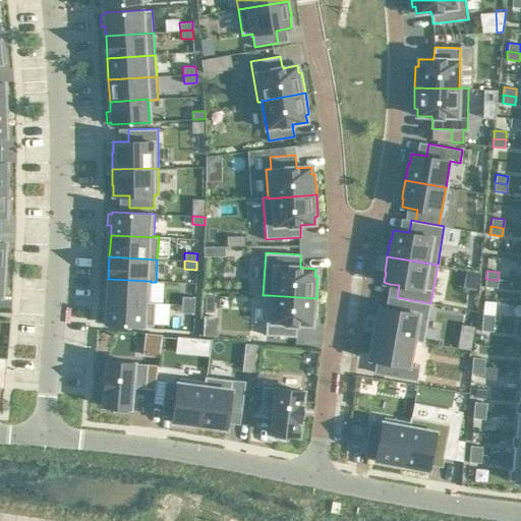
[(108,279),(107,300),(150,303),(150,301),(151,282),(151,281),(108,279)]
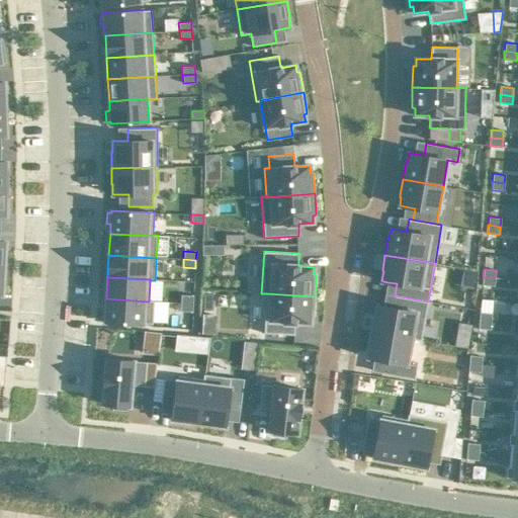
[(483,277),(482,285),(495,286),(495,278),(483,277)]
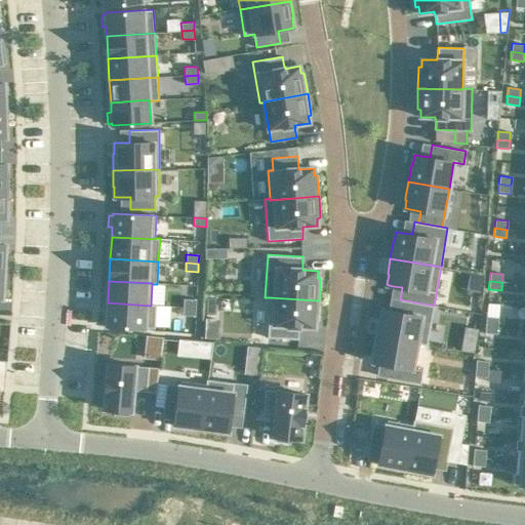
[(270,297),(268,337),(298,339),(299,328),(299,327),(315,327),(315,323),(318,323),(319,300),(270,297)]
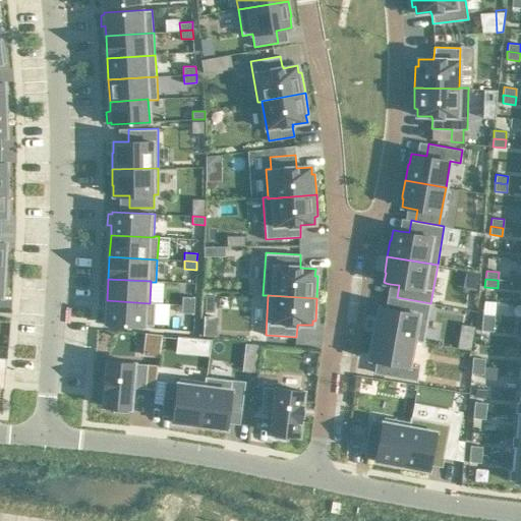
[(182,296),(182,304),(194,305),(194,297),(182,296)]
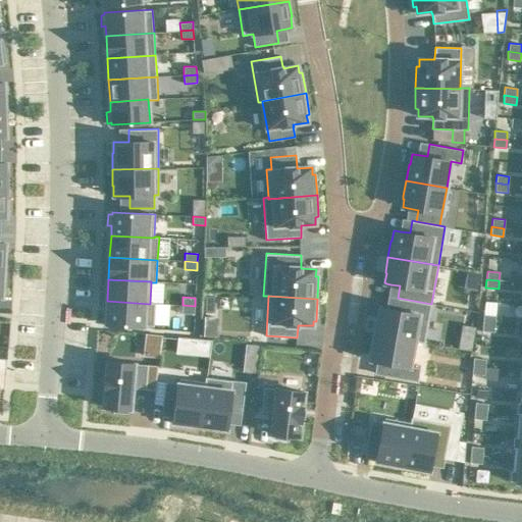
[(377,317),(374,333),(415,341),(414,342),(424,344),(431,304),(398,298),(396,310),(386,308),(382,308),(380,308),(378,318),(377,317)]
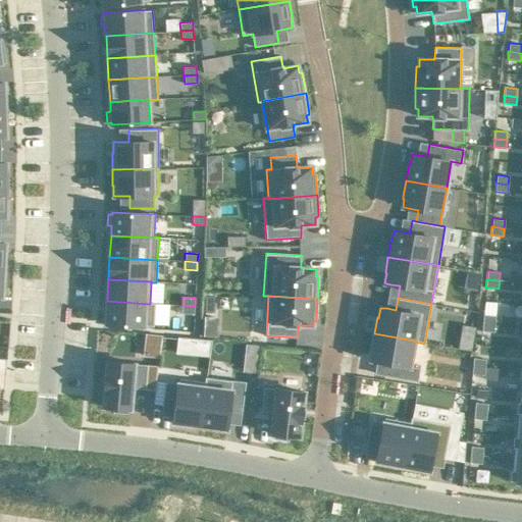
[(103,311),(102,322),(106,322),(106,324),(154,326),(155,303),(150,302),(150,304),(107,301),(107,311),(103,311)]
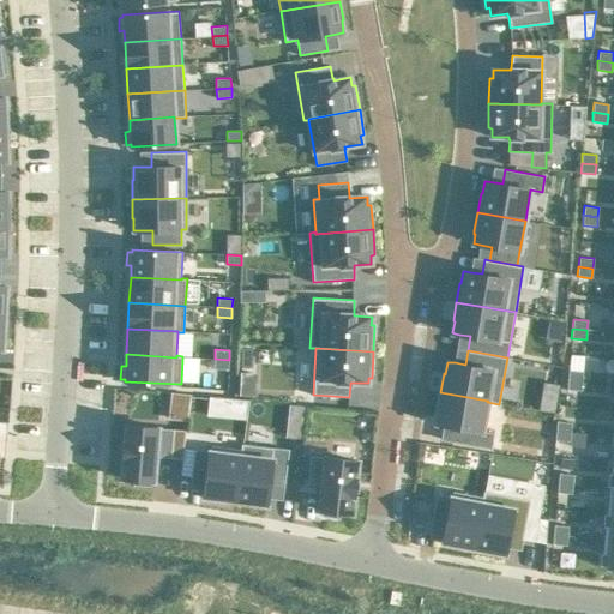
[(215,359),(214,368),(228,369),(229,360),(215,359)]
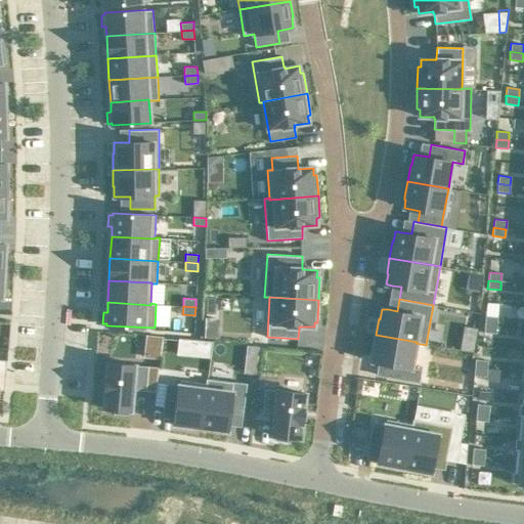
[(485,316),(484,324),(496,325),(497,317),(485,316)]
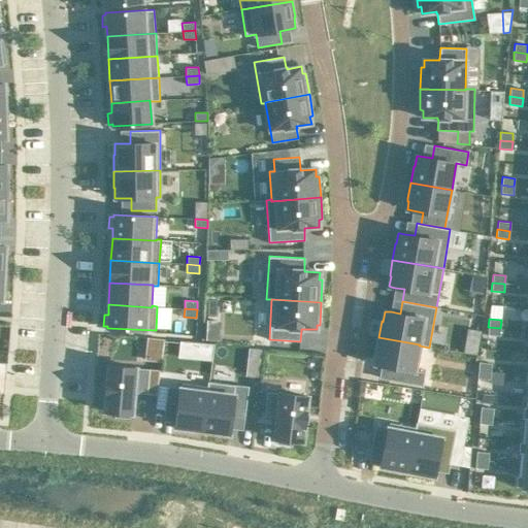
[(488,327),(488,335),(500,336),(500,328),(488,327)]
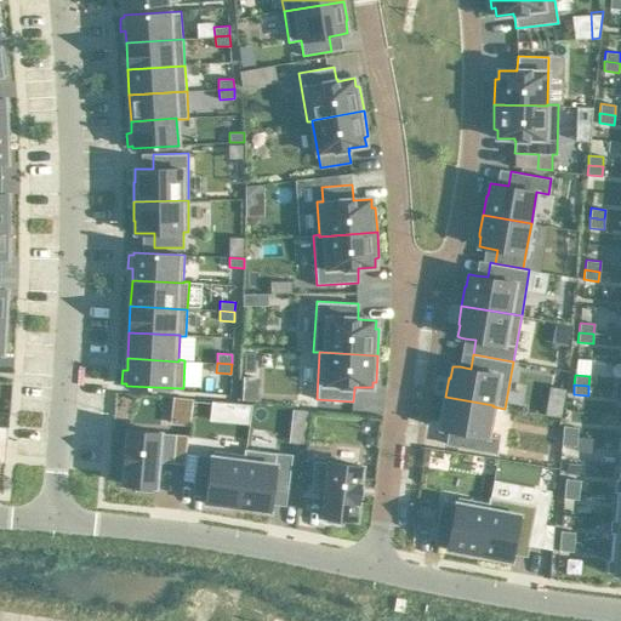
[(443,416),(442,428),(443,428),(443,429),(449,429),(460,432),(457,446),(496,454),(500,438),(488,437),(493,406),(494,405),(445,397),(442,416),(443,416)]
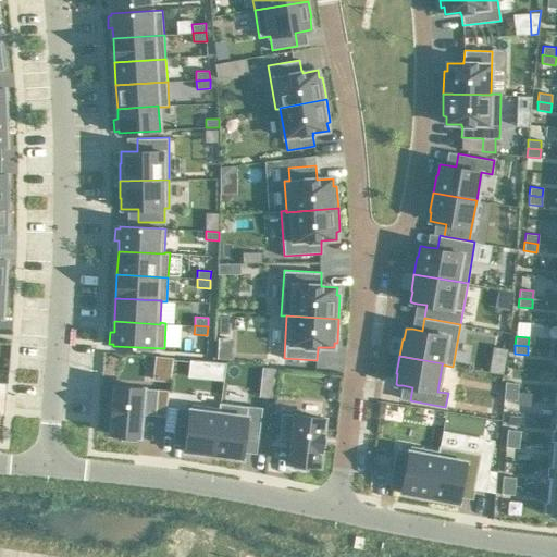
[(505,382),(505,391),(518,392),(518,383),(505,382)]
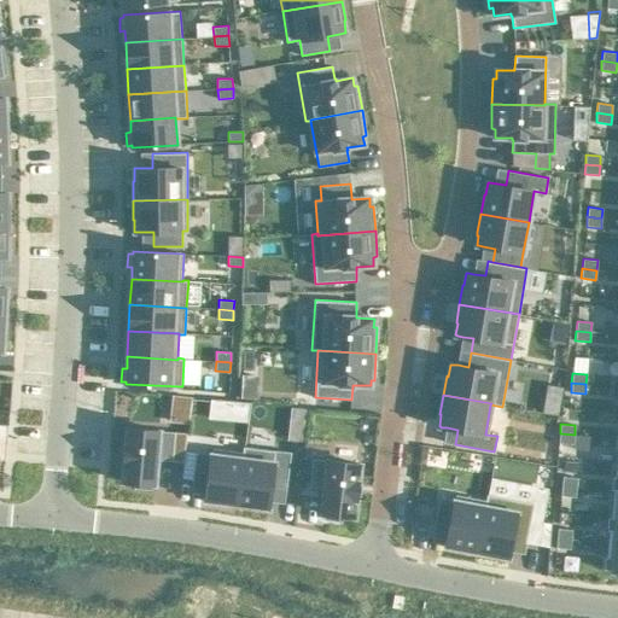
[(127,429),(122,482),(136,483),(135,489),(152,490),(153,484),(156,484),(158,460),(173,461),(175,433),(127,429)]
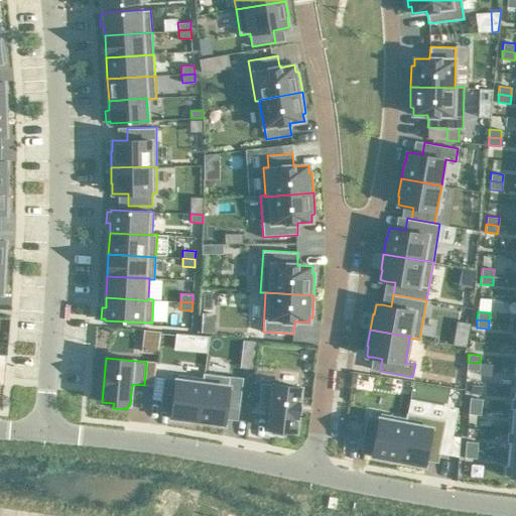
[(468,362),(467,370),(479,371),(480,363),(468,362)]
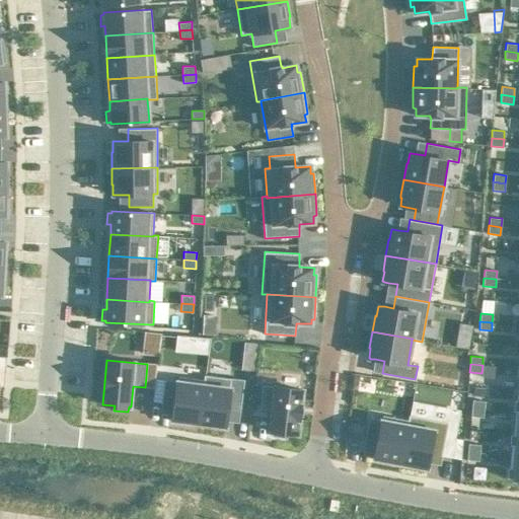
[(205,380),(199,425),(215,427),(215,426),(225,427),(225,426),(226,426),(227,412),(240,414),(244,380),(204,375),(204,379),(205,380)]
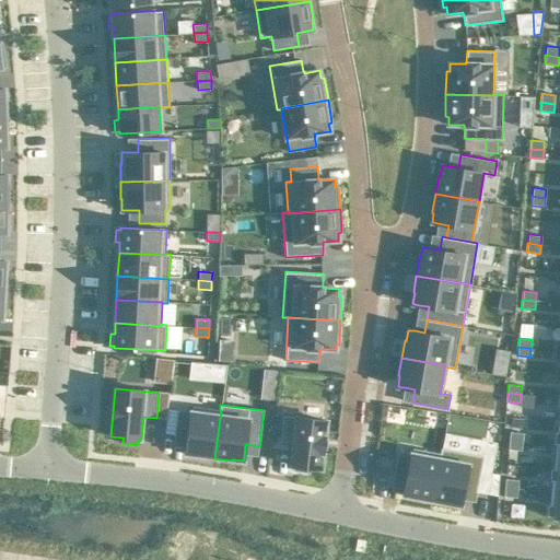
[(178,410),(175,435),(188,436),(186,452),(186,454),(197,455),(197,456),(214,458),(221,410),(220,409),(193,406),(191,411),(178,410)]
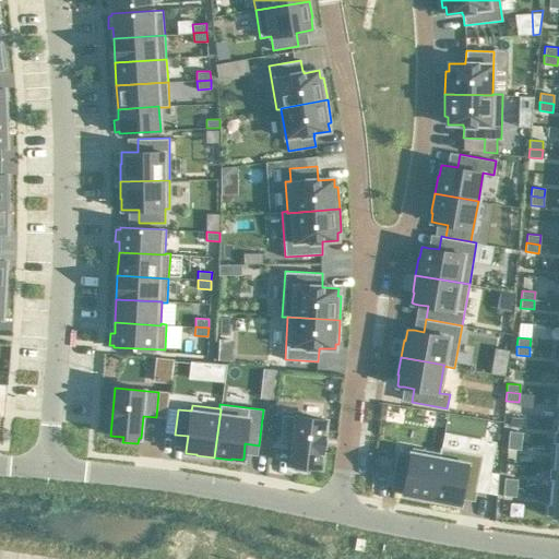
[(285,415),(282,440),(296,442),(293,464),(295,464),(294,470),(310,472),(311,466),(322,467),(328,420),(285,415)]
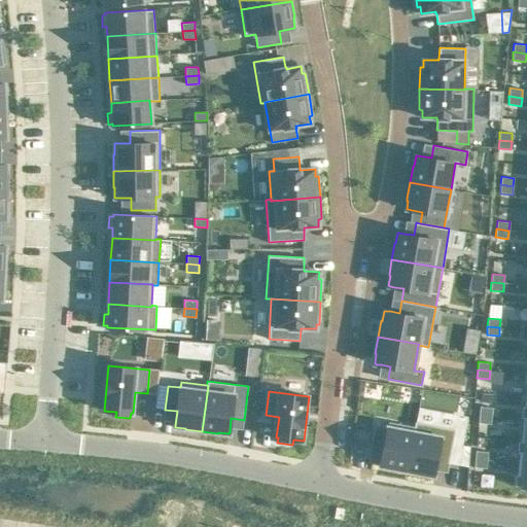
[(480,407),(479,415),(491,416),(492,408),(480,407)]
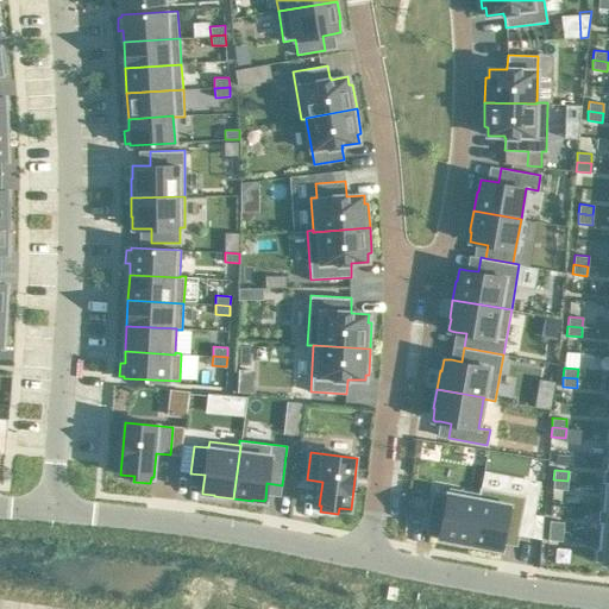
[(553,479),(553,489),(567,490),(567,481),(553,479)]
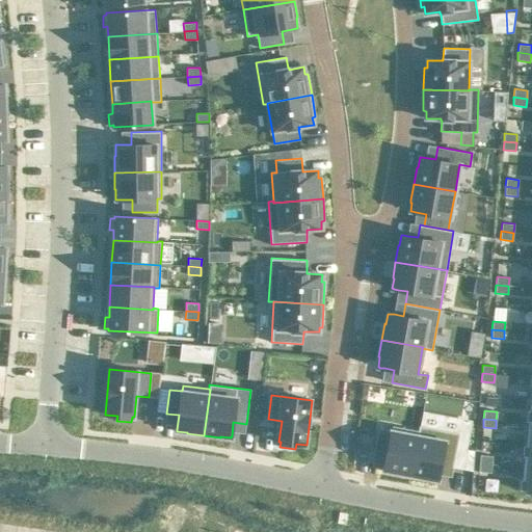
[(378,428),(374,452),(387,454),(383,469),(384,469),(383,471),(394,473),(394,474),(410,477),(419,430),(418,430),(393,425),(392,430),(378,428)]
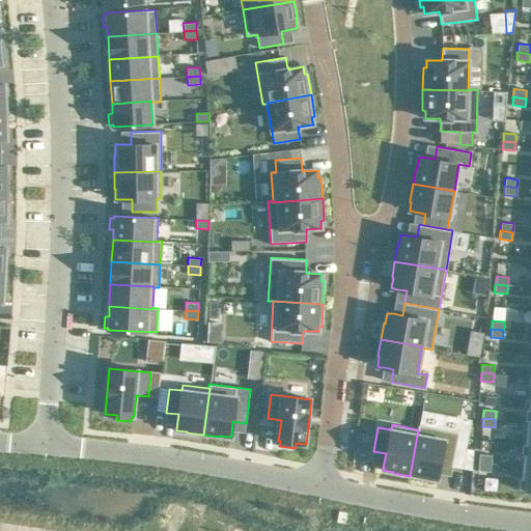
[(418,429),(410,476),(425,479),(426,478),(437,479),(437,478),(440,464),(452,466),(458,432),(418,424),(417,429),(418,429)]
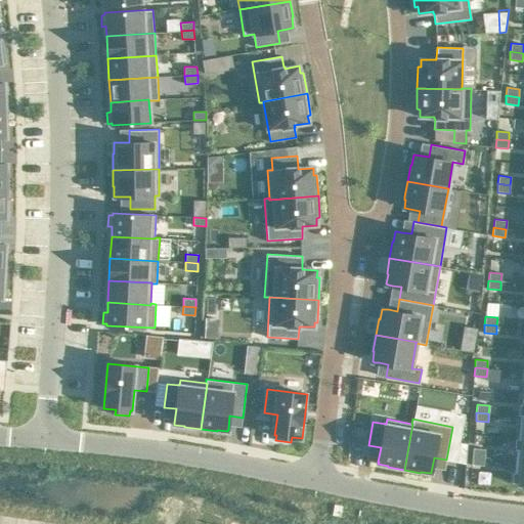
[(473,448),(472,456),(484,457),(485,449),(473,448)]
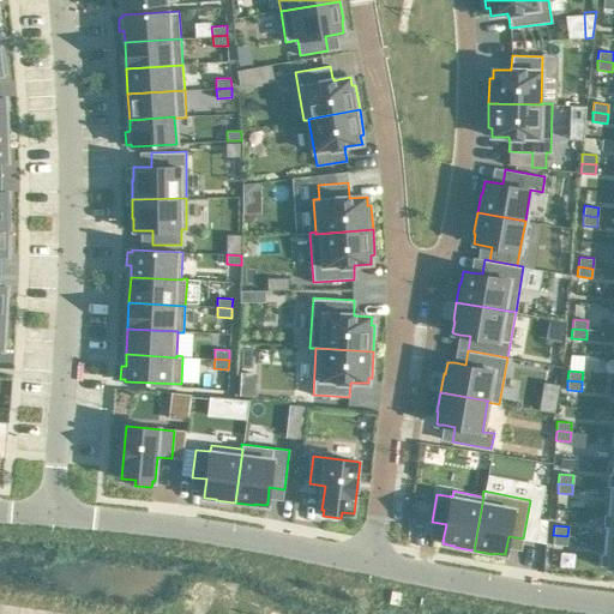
[(553,535),(553,545),(567,546),(567,536),(553,535)]
